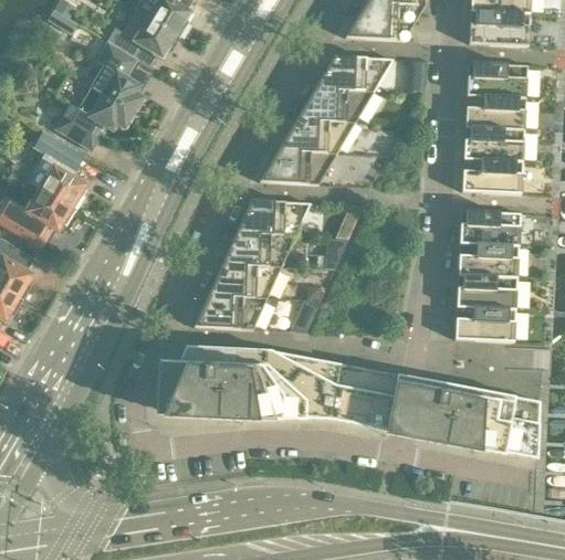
[(148,18),(180,37),(189,21),(186,19),(190,11),(182,7),(187,0),(138,0),(134,9),(135,9),(148,18)]
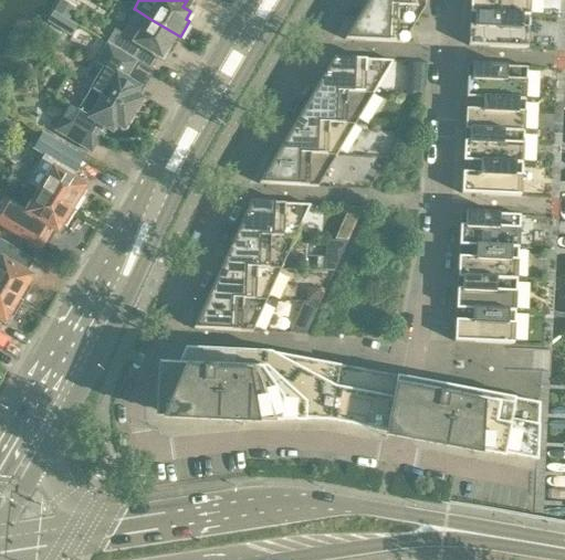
[(366,0),(345,35),(405,39),(426,2),(426,0),(366,0)]
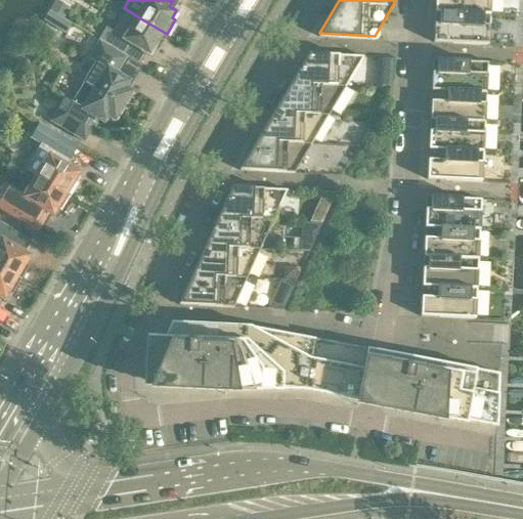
[(435,0),(435,8),(490,11),(490,0),(435,0)]
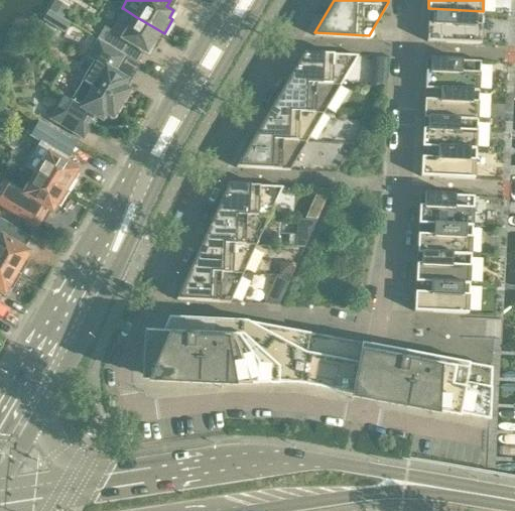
[(106,25),(100,36),(126,52),(136,58),(142,48),(148,51),(152,45),(156,47),(164,33),(135,16),(123,8),(111,28),(106,25)]
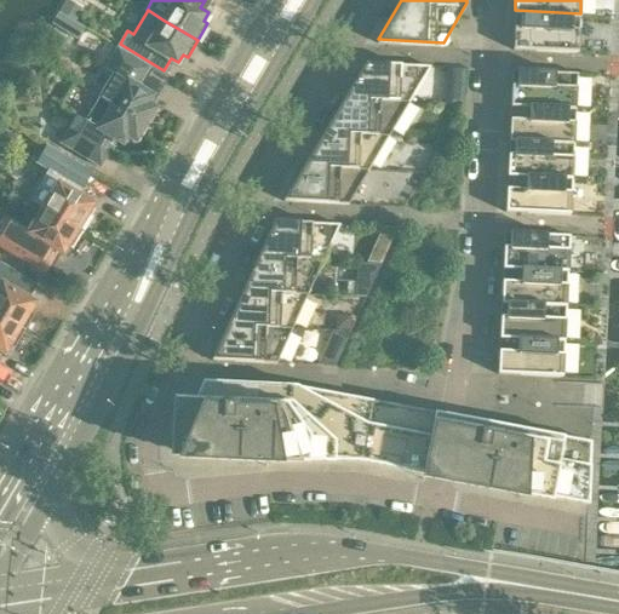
[(580,13),(515,10),(514,46),(579,49),(580,13)]
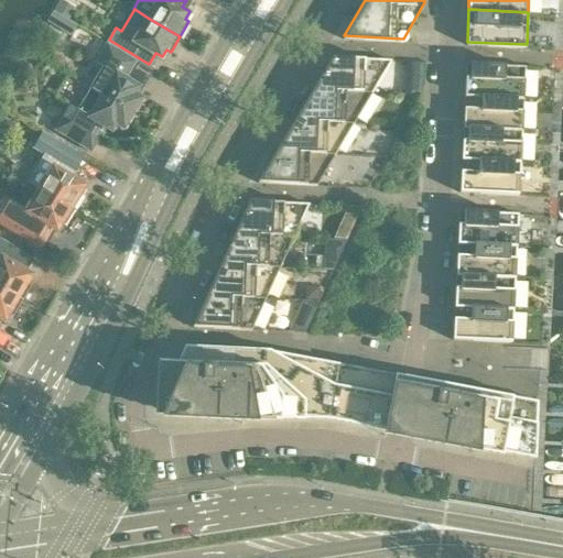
[(90,85),(134,111),(143,96),(137,91),(141,85),(127,76),(138,57),(109,40),(97,59),(104,64),(90,85)]
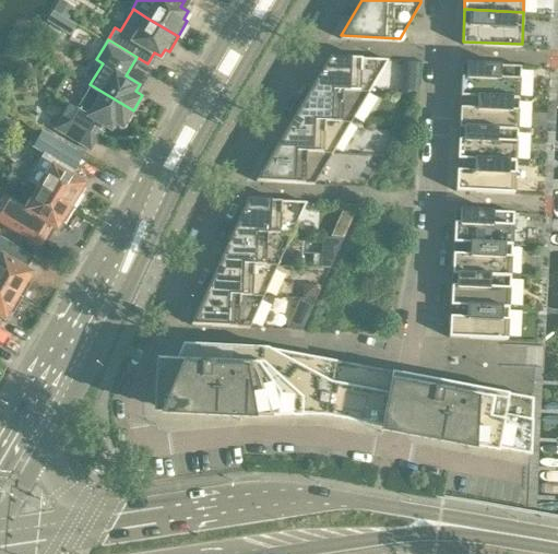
[(330,54),(311,85),(370,89),(389,57),(330,54)]
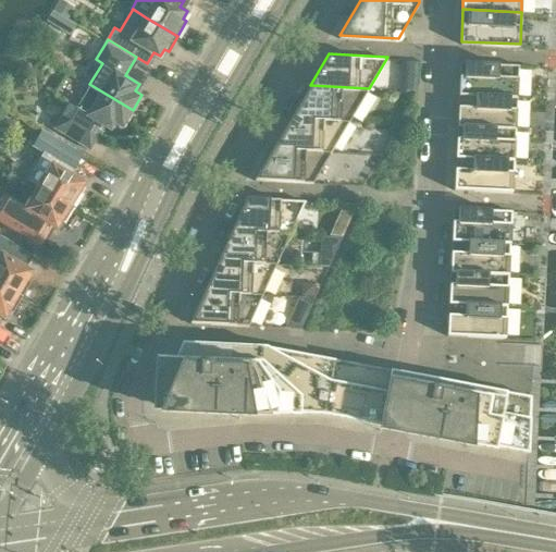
[(460,60),(459,93),(518,95),(519,63),(460,60)]
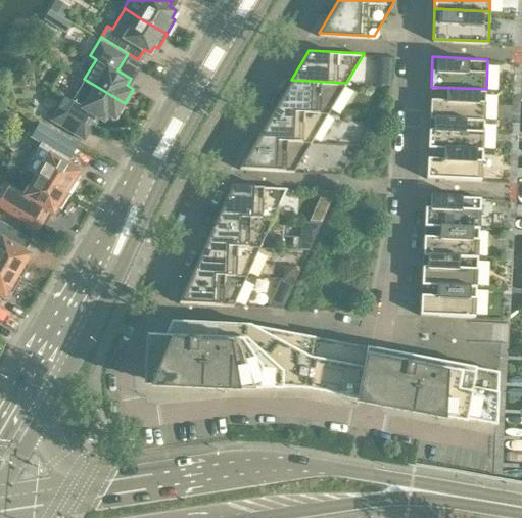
[(125,103),(84,79),(72,99),(65,95),(52,118),(85,138),(98,116),(105,121),(108,114),(115,119),(125,103)]
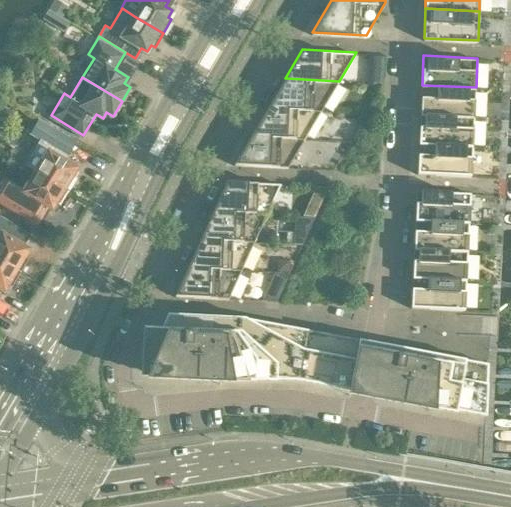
[(285,78),(268,106),(322,109),(339,81),(285,78)]
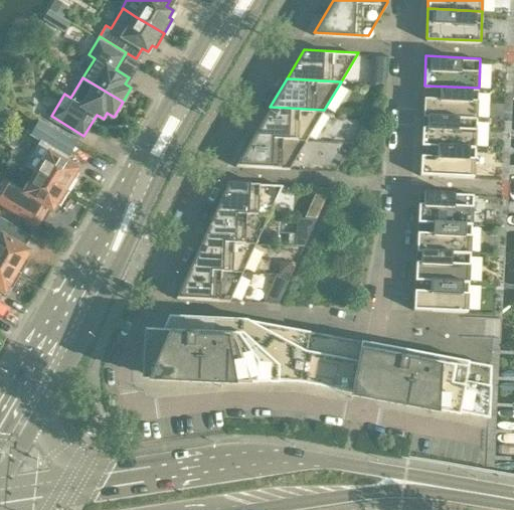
[(424,86),(422,114),(477,117),(479,88),(424,86)]
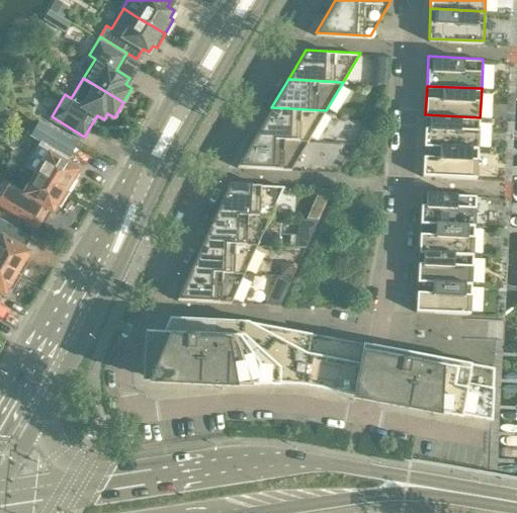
[(271,107),(255,136),(309,139),(326,110),(271,107)]
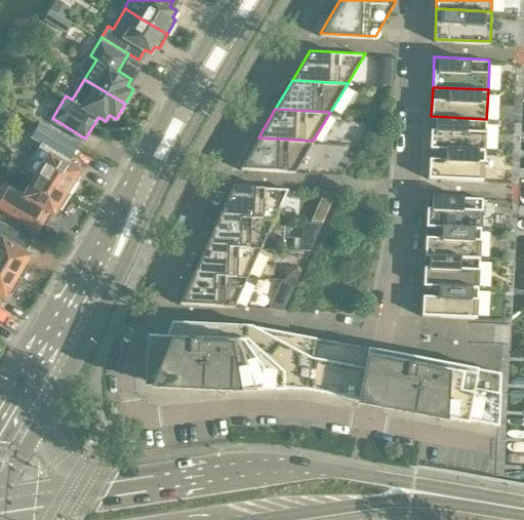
[(431,116),(430,146),(485,149),(486,119),(431,116)]
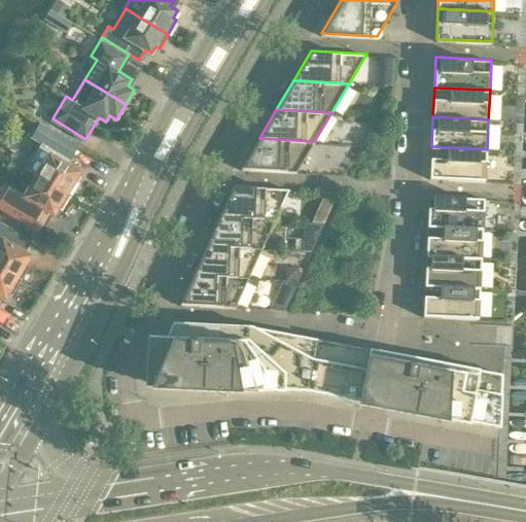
[(37,120),(29,135),(43,143),(44,144),(45,143),(69,158),(69,159),(77,144),(37,120)]
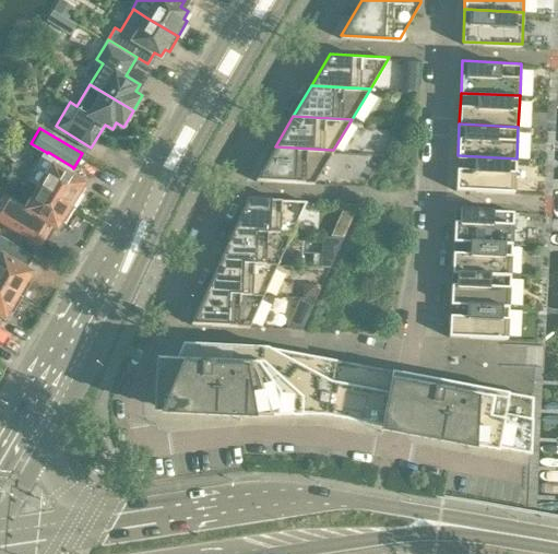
[(333,150),(275,146),(256,178),(315,180),(333,150)]
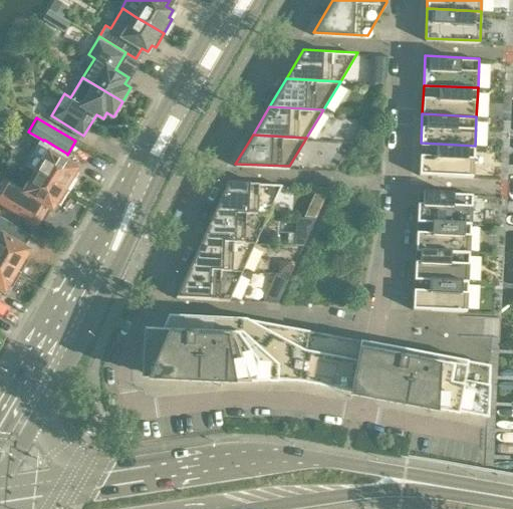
[(42,140),(27,165),(37,171),(69,191),(77,177),(74,175),(78,168),(64,160),(67,154),(44,140),(43,141),(42,140)]
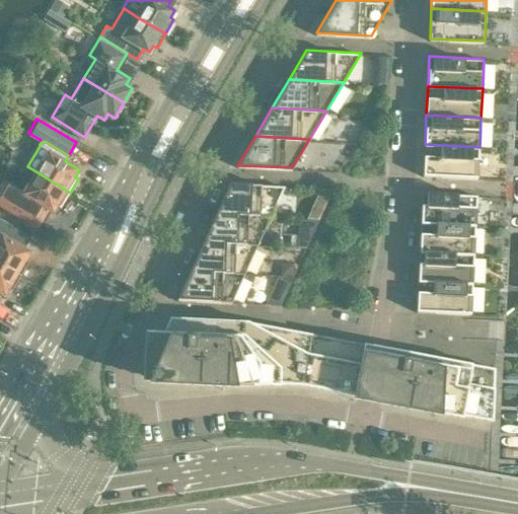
[(479,147),(425,144),(423,174),(477,176),(479,147)]
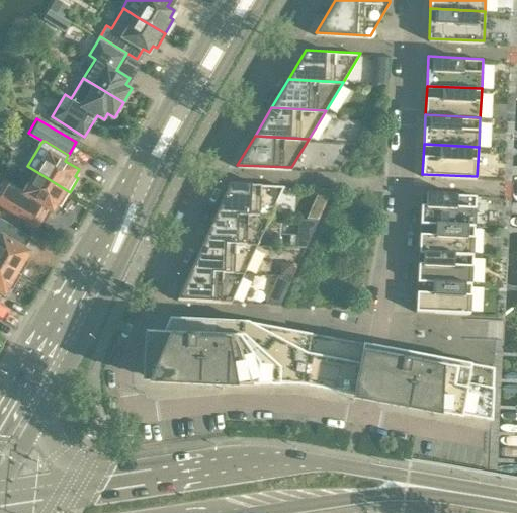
[(2,178),(0,180),(0,204),(39,229),(51,208),(55,210),(59,203),(62,205),(70,192),(37,172),(27,166),(15,186),(2,178)]
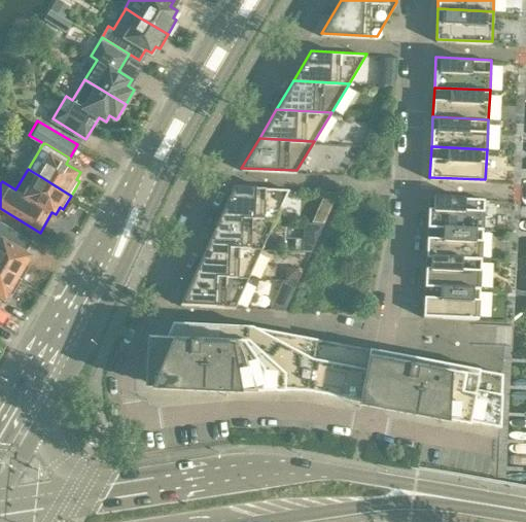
[(234,185),(220,215),(276,217),(289,187),(234,185)]
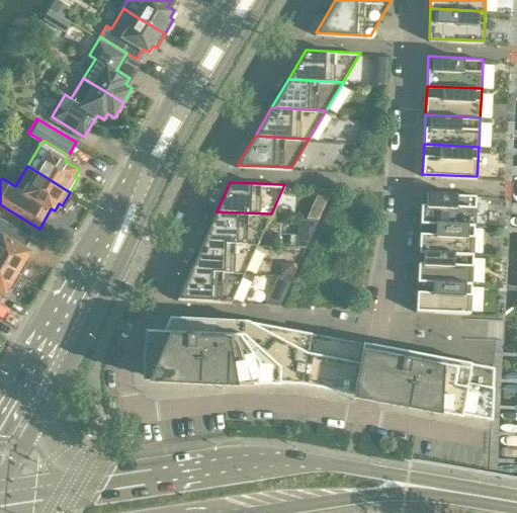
[(422,191),(420,221),(475,224),(477,193),(422,191)]
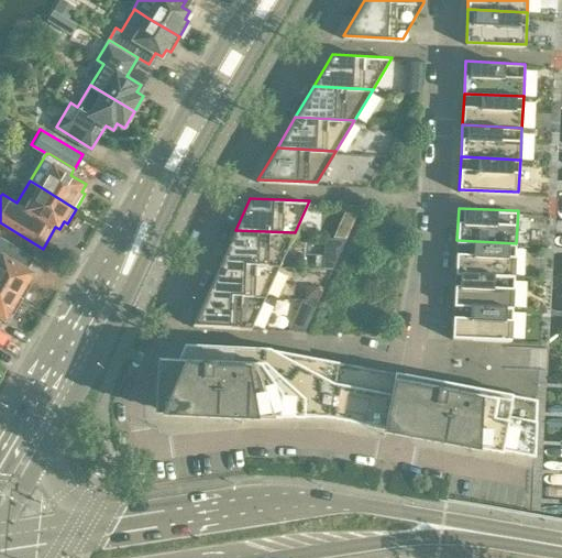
[(235,230),(221,261),(281,264),(295,232),(235,230)]
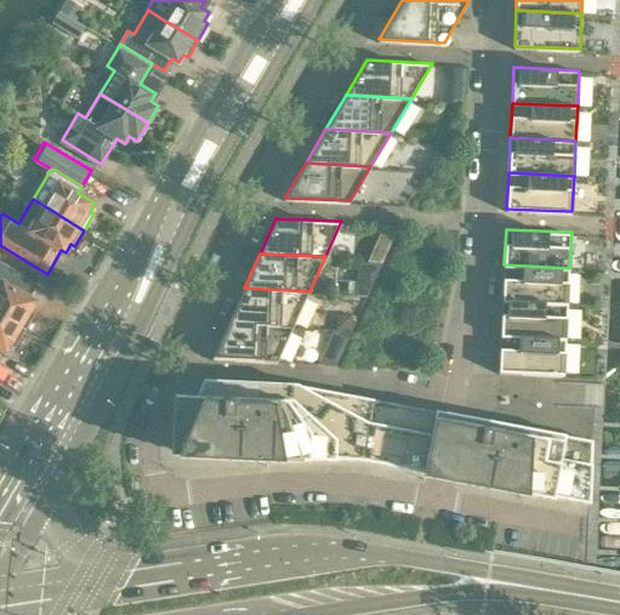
[(0,284),(0,312),(26,328),(35,312),(30,309),(35,301),(30,297),(39,283),(0,260),(0,279),(3,280),(0,284)]
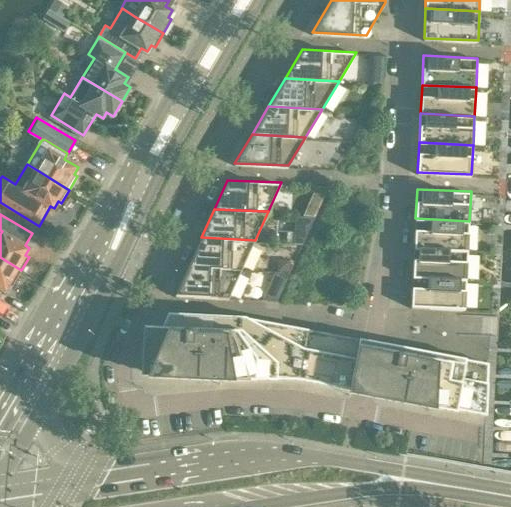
[(415,218),(414,247),(468,250),(469,221),(415,218)]
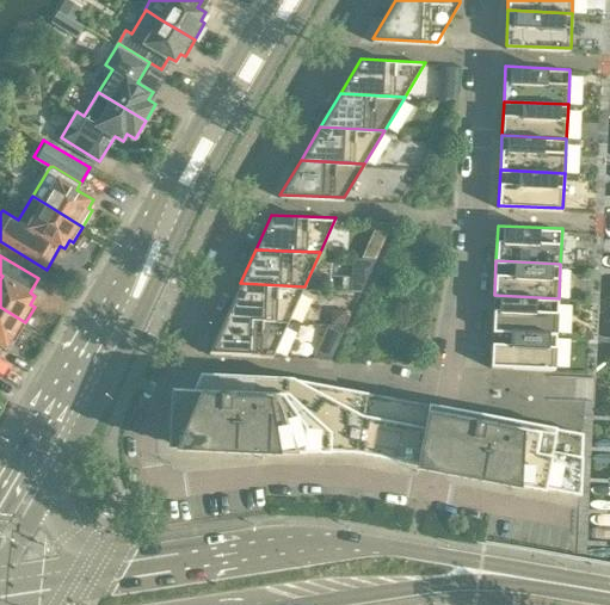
[(240,283),(225,316),(289,320),(305,286),(240,283)]
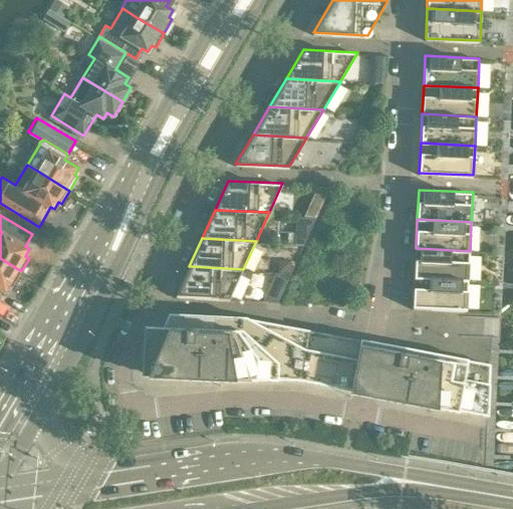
[(416,248),(415,277),(468,279),(470,251),(416,248)]
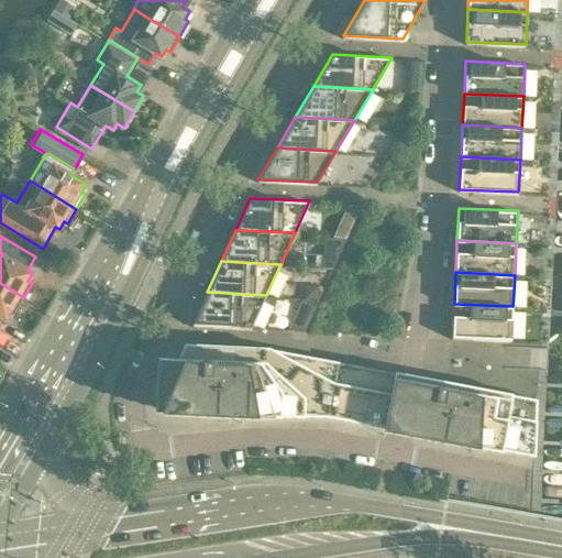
[(0,315),(6,318),(10,310),(14,313),(23,297),(0,284),(0,315)]
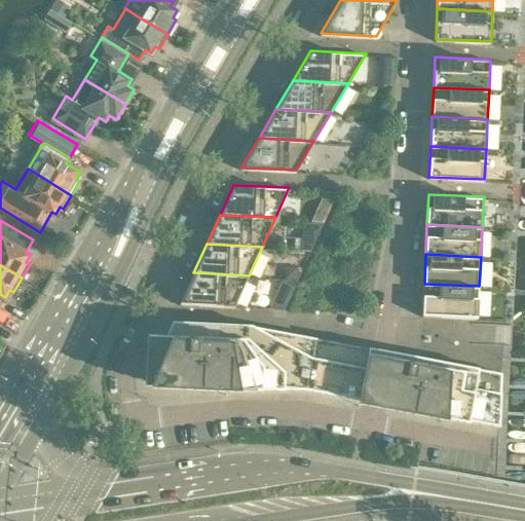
[(249,275),(193,272),(180,302),(235,305),(249,275)]
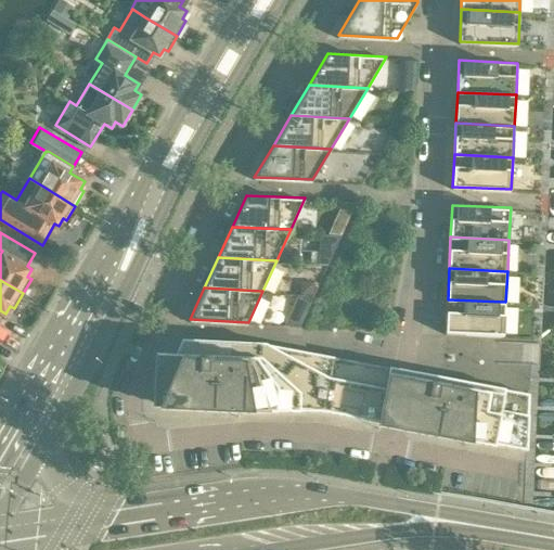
[(505,302),(448,299),(446,331),(504,334),(505,302)]
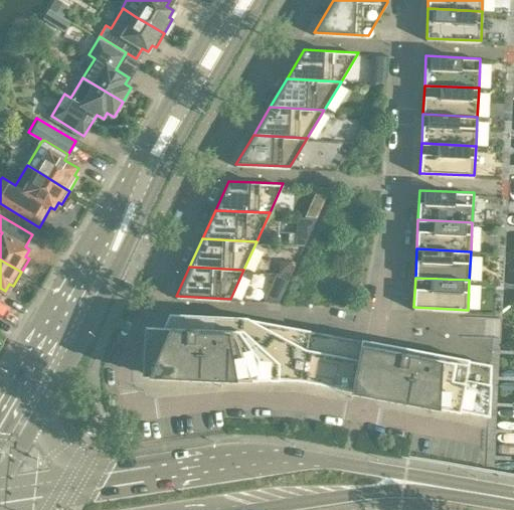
[(351,391),(350,396),(364,399),(439,413),(439,411),(458,415),(459,411),(489,416),(491,364),(378,343),(245,318),(168,314),(162,328),(144,327),(141,378),(147,378),(145,382),(234,386),(234,384),(249,385),(249,383),(255,383),(257,381),(278,382),(278,380),(300,381),(351,391)]
